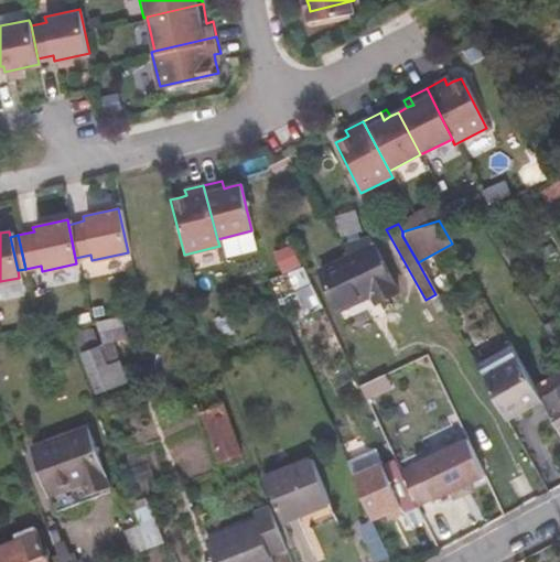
[(368,236),(342,245),(344,255),(345,261),(320,273),(337,310),(370,294),(375,305),(396,294),(368,236)]
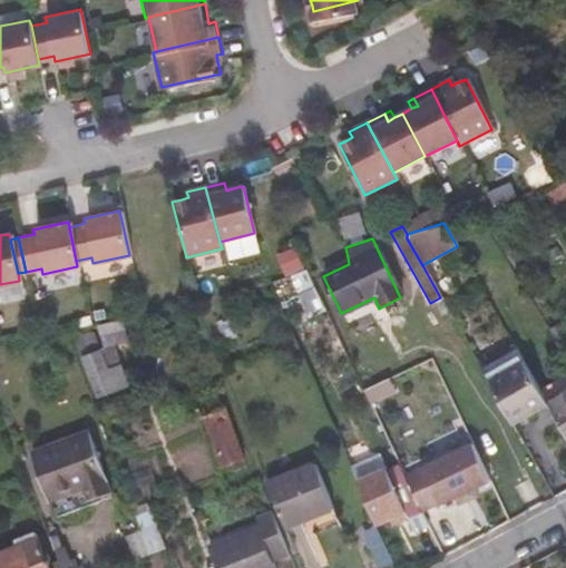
[(277,254),(285,278),(304,273),(296,247),(277,254)]
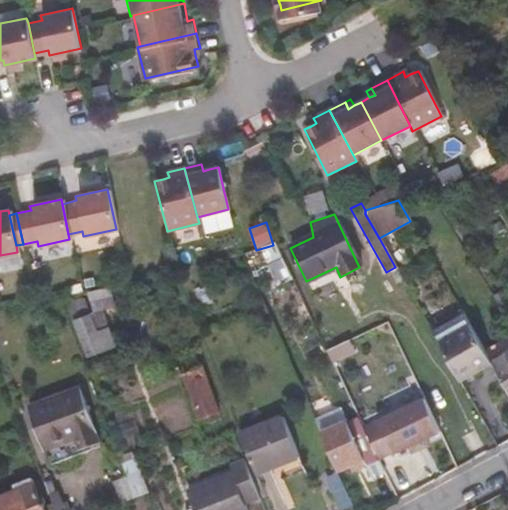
[(88,292),(92,310),(112,306),(108,288),(88,292)]
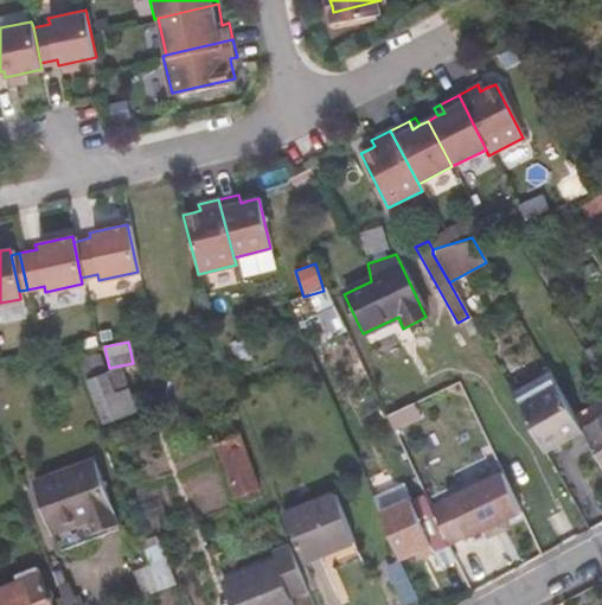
[(601,360),(595,349),(586,355),(601,381),(601,360)]
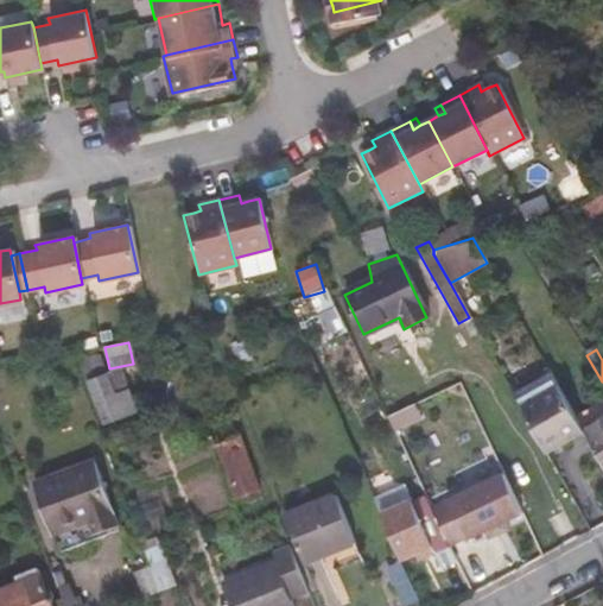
[(83,372),(102,366),(97,352),(78,358),(83,372)]
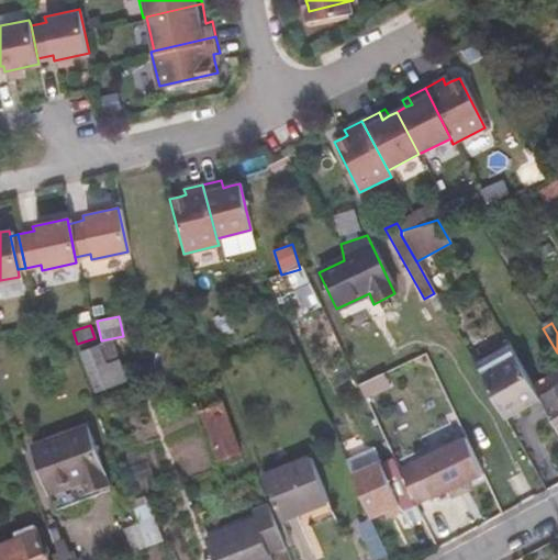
[(77,344),(95,391),(113,384),(98,345),(95,338),(77,344)]
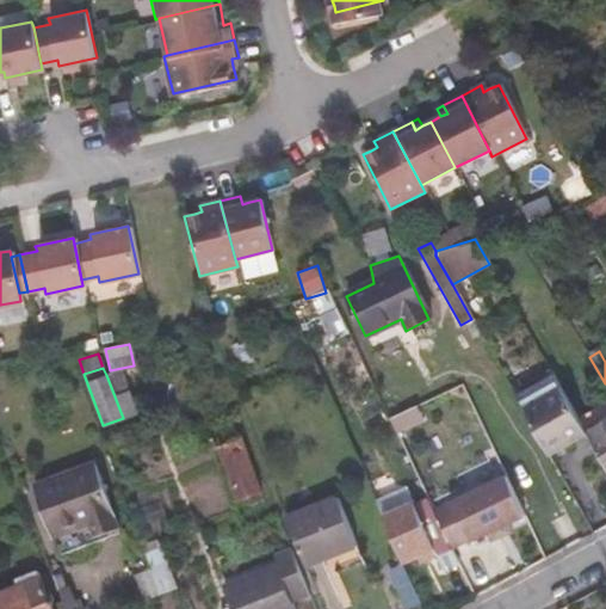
[(122,369),(106,375),(123,418),(138,412),(122,369)]
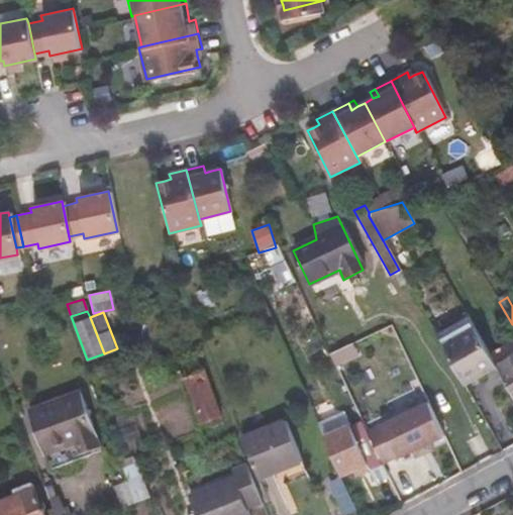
[(435,334),(441,344),(474,326),(468,316),(435,334)]
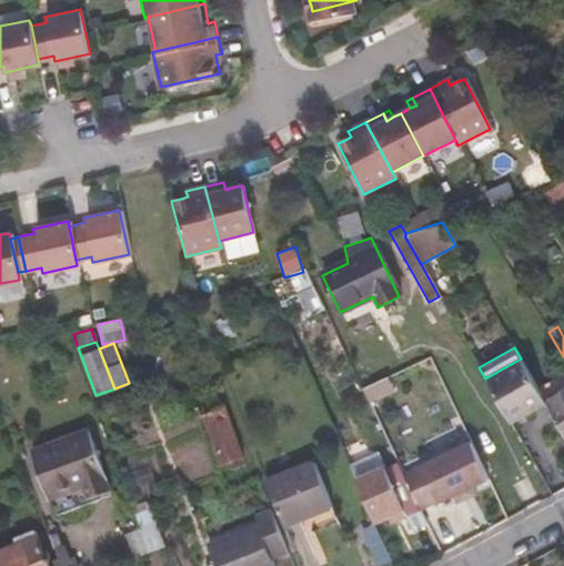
[(521,359),(485,378),(515,433),(551,413),(551,411),(521,359)]
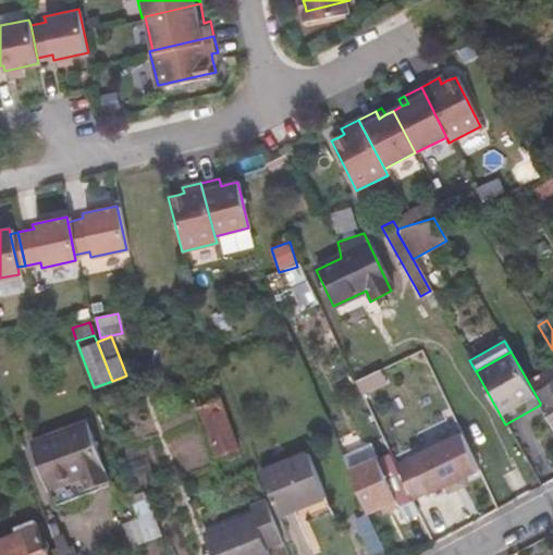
[(194,386),(199,401),(197,403),(213,451),(235,444),(218,396),(216,397),(210,381),(194,386)]
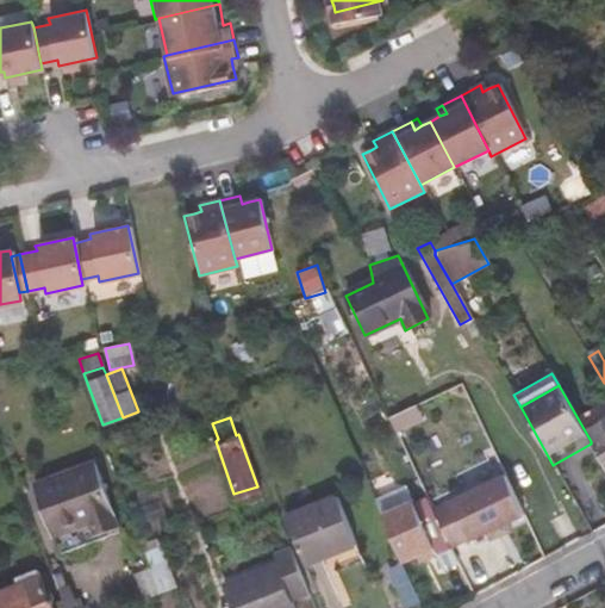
[(604,432),(591,441),(591,444),(604,467),(604,432)]
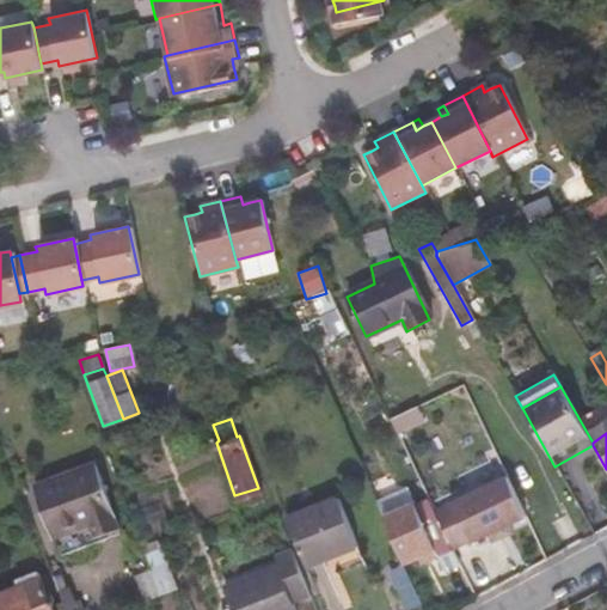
[(94,465),(35,487),(53,536),(90,522),(94,534),(118,524),(94,465)]
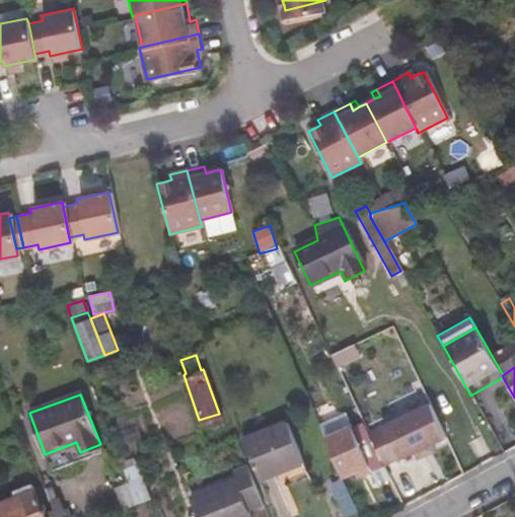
[(383,465),(385,468),(398,461),(399,463),(445,437),(429,402),(369,437),(383,465)]
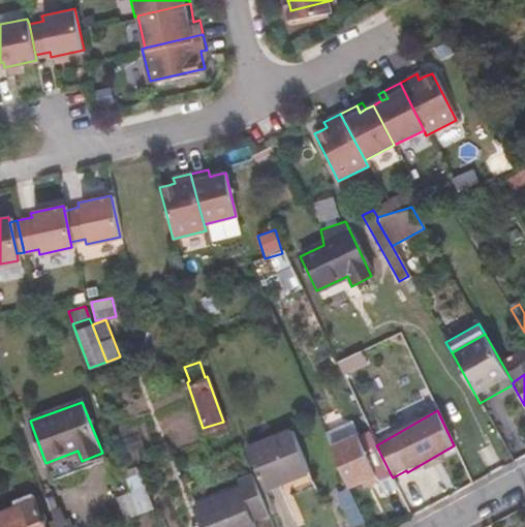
[(354,428),(330,438),(351,487),(364,481),(367,484),(378,479),(354,428)]
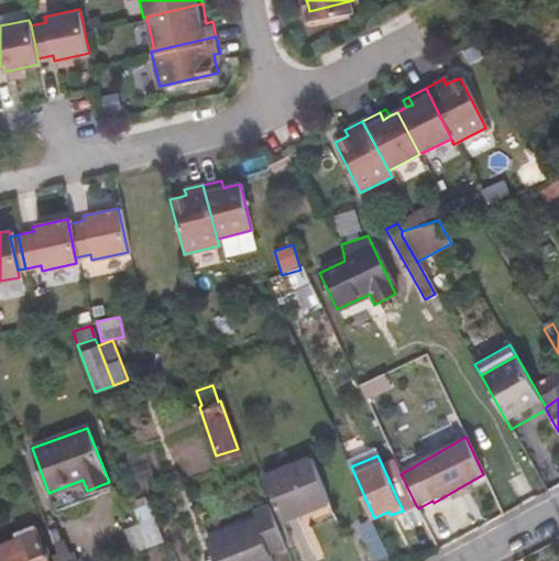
[(315,459),(263,479),(266,486),(282,525),(333,505),(315,459)]
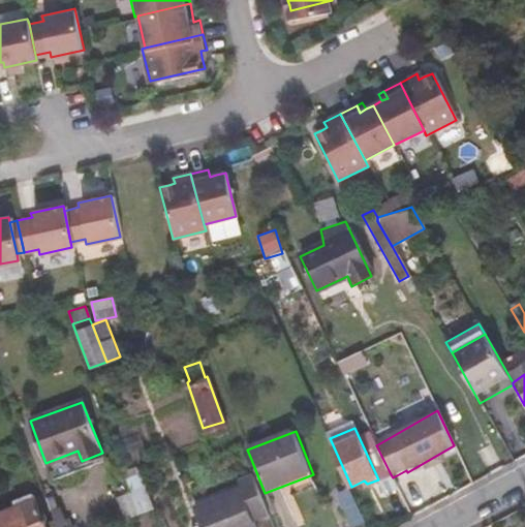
[(264,512),(248,470),(234,476),(238,487),(190,504),(195,518),(187,522),(188,526),(249,526),(252,526),(249,517),(264,512)]
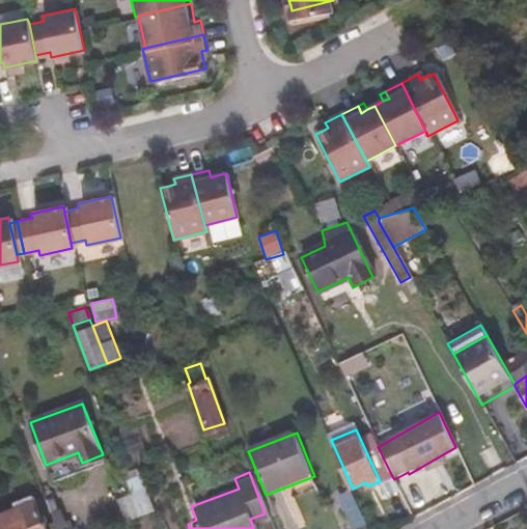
[(127,479),(132,495),(116,501),(122,519),(150,508),(138,476),(127,479)]
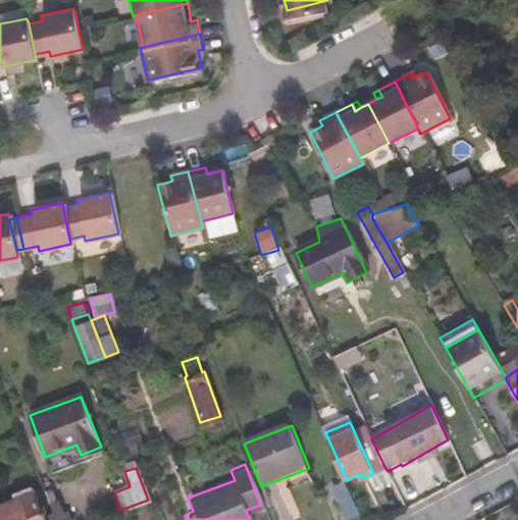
[(385,468),(373,473),(380,489),(393,483),(387,471),(385,468)]
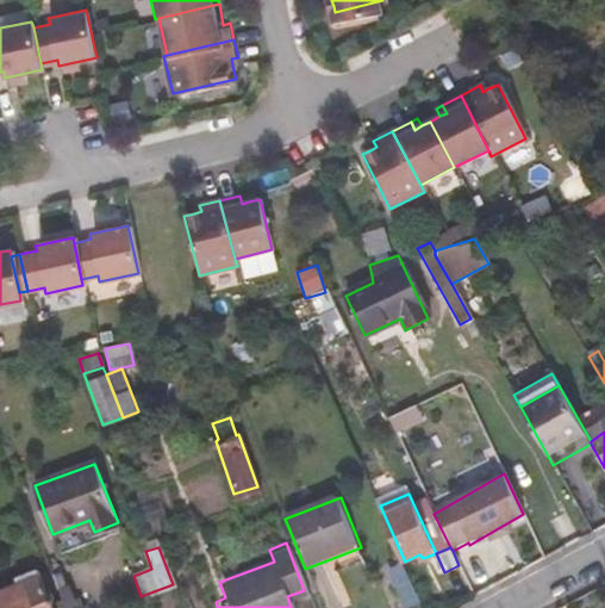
[(405,607),(418,602),(403,565),(391,571),(397,583),(393,585),(404,607),(405,607)]
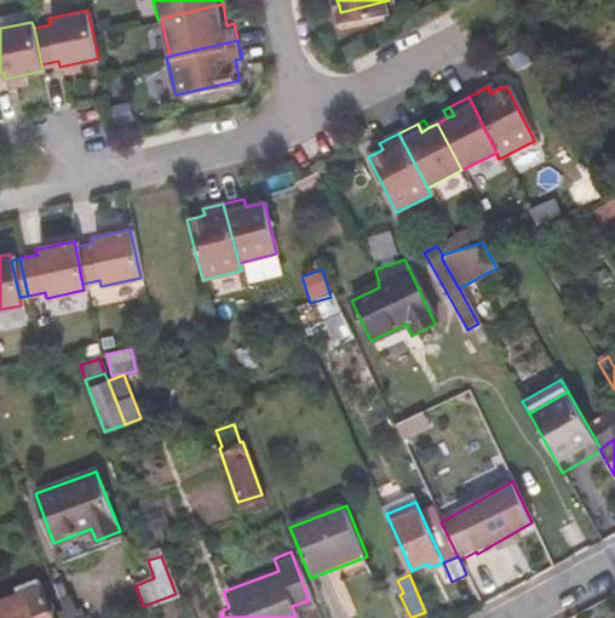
[(17,585),(18,593),(0,599),(0,617),(53,617),(39,578),(17,585)]
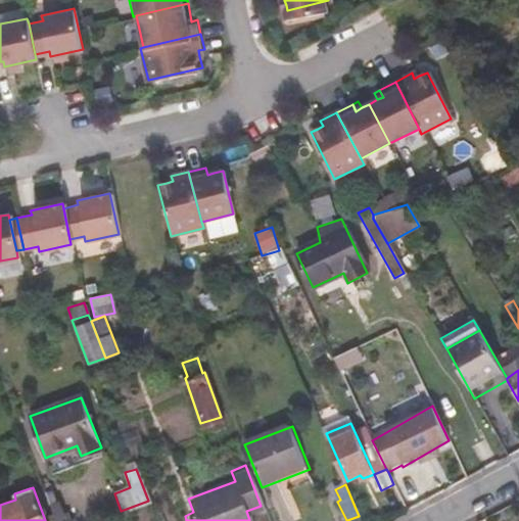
All buildings are outlined.
